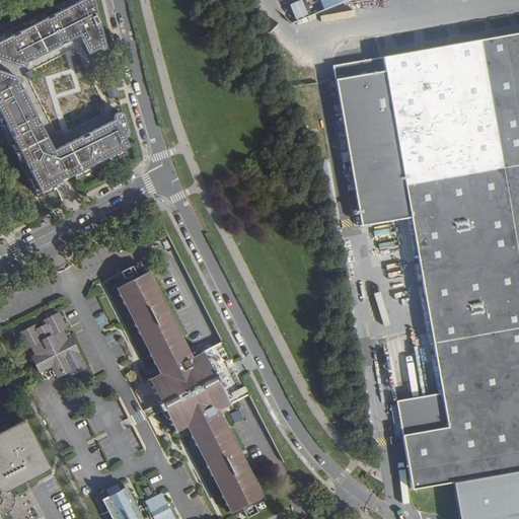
[(101,54),(106,51),(93,0),(84,0),(52,17),(54,20),(47,24),(45,20),(18,34),(20,38),(12,43),(10,39),(0,44),(0,61),(21,68),(24,67),(22,63),(30,59),(32,61),(60,47),(58,45),(65,42),(66,44),(81,36),(89,54),(98,50),(101,54)]
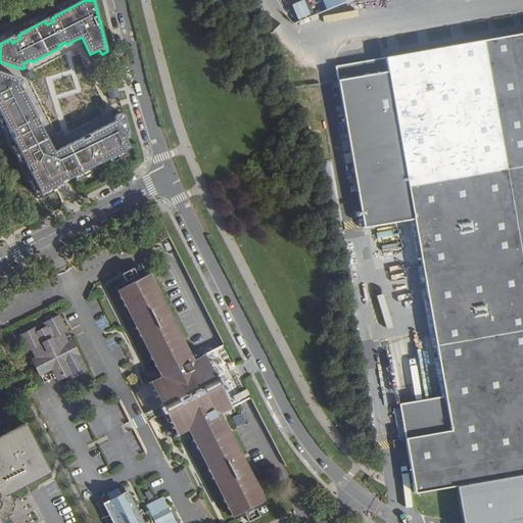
[(522,33),(335,66),(338,81),(388,72),(414,219),(444,396),(450,430),(405,438),(415,493),(522,474),(522,33)]
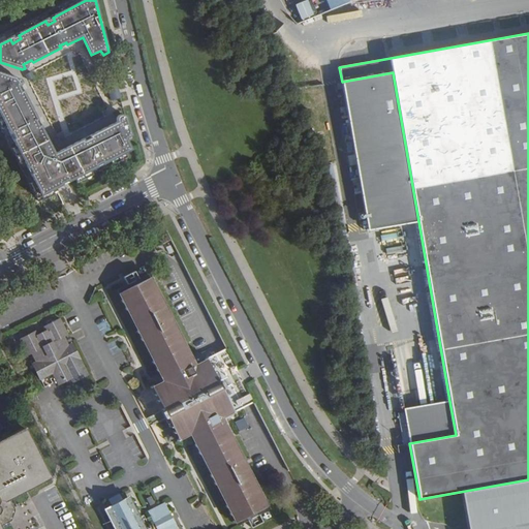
[(393,72),(342,82),(369,229),(418,221),(393,72)]
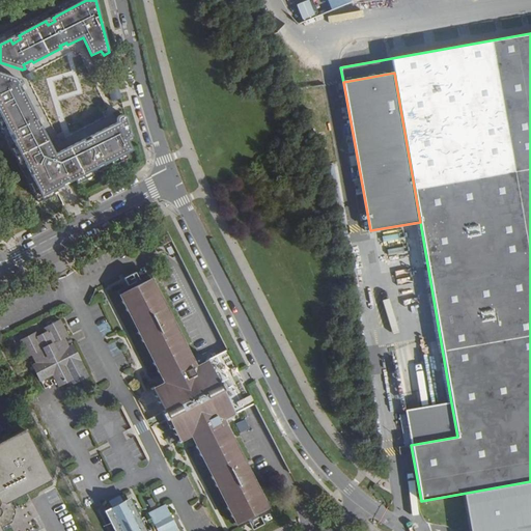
[(0,75),(0,117),(40,197),(130,151),(116,124),(89,139),(90,142),(83,145),(82,142),(55,157),(40,128),(36,130),(33,123),(36,121),(22,92),(18,94),(15,88),(22,85),(19,82),(0,75)]
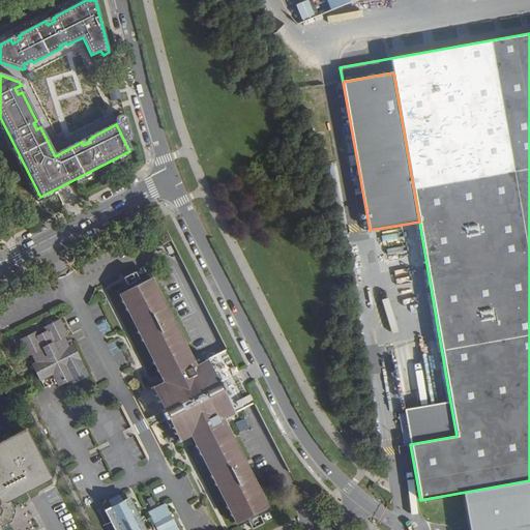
[(130,289),(144,283),(139,272),(126,278),(130,289)]
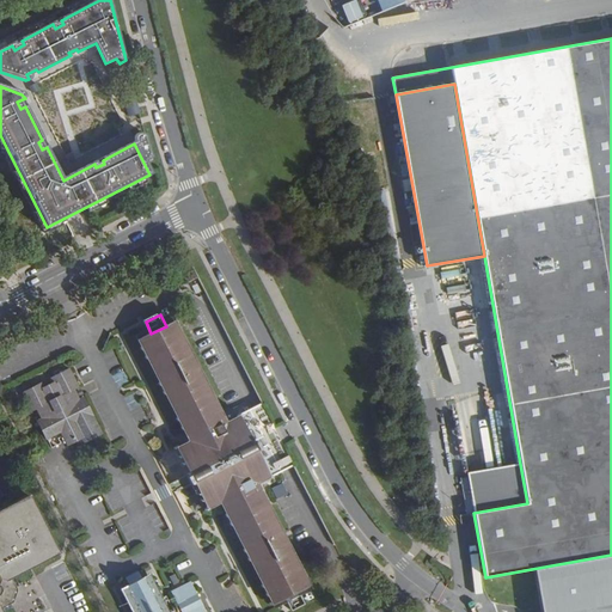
[(226,426),(232,422),(228,416),(177,319),(166,326),(151,334),(138,341),(190,444),(195,441),(145,344),(176,328),(226,426)]
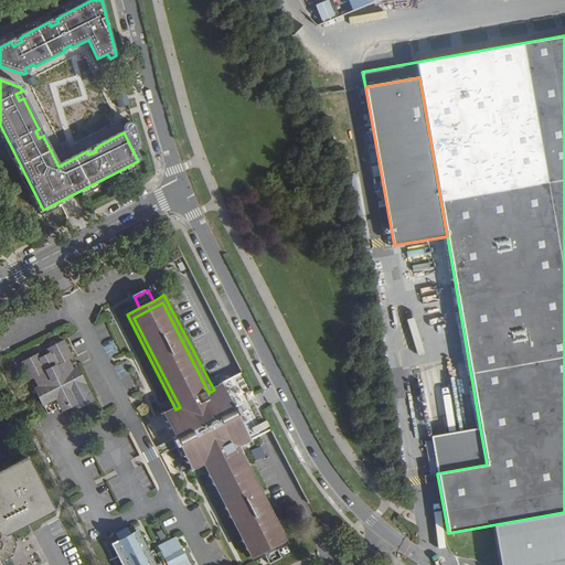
[(243,446),(263,437),(233,381),(225,384),(214,390),(209,393),(162,302),(134,318),(180,407),(176,409),(167,414),(195,470),(204,466),(210,464),(256,556),(285,542),(240,448),(243,446)]
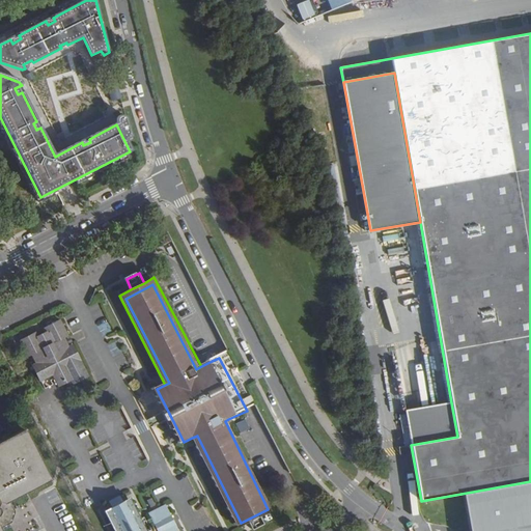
[(80,384),(90,378),(74,345),(72,347),(67,339),(71,338),(62,322),(45,330),(47,334),(37,338),(35,334),(21,341),(28,358),(31,356),(36,364),(32,366),(40,384),(55,376),(60,387),(77,379),(80,384)]
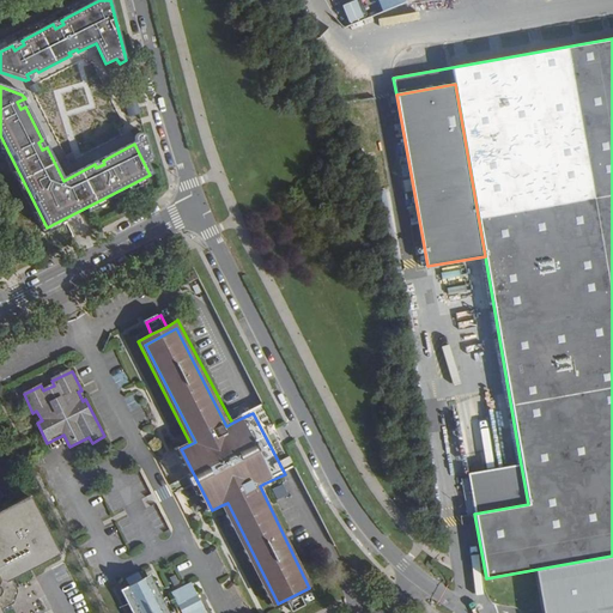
[(285,474),(296,469),(263,407),(253,413),(285,474)]
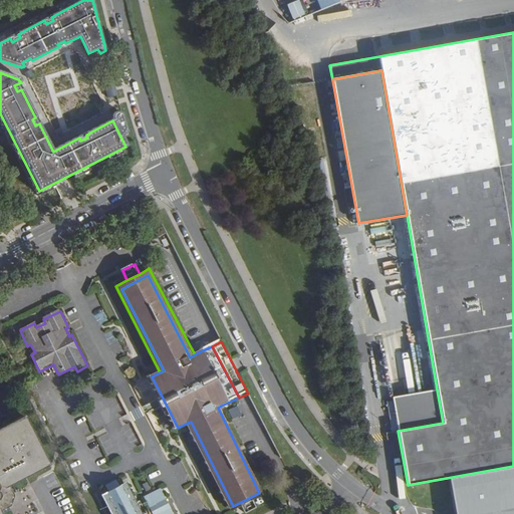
[(437,390),(392,397),(398,431),(443,423),(437,390)]
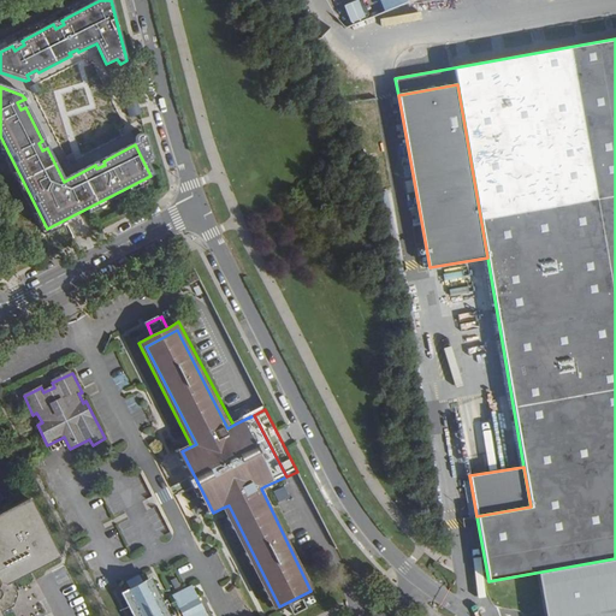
[(318,594),(265,486),(261,489),(311,591),(279,606),(229,505),(223,508),(277,614),(292,608),(306,600),(318,594)]
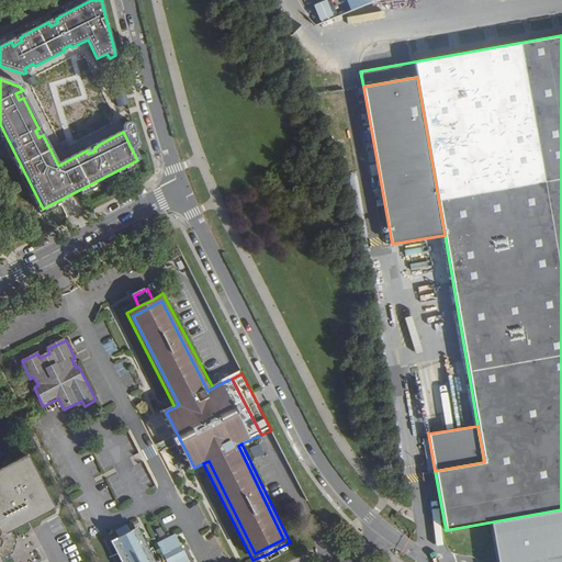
[(259,445),(250,448),(254,457),(263,453),(259,445)]
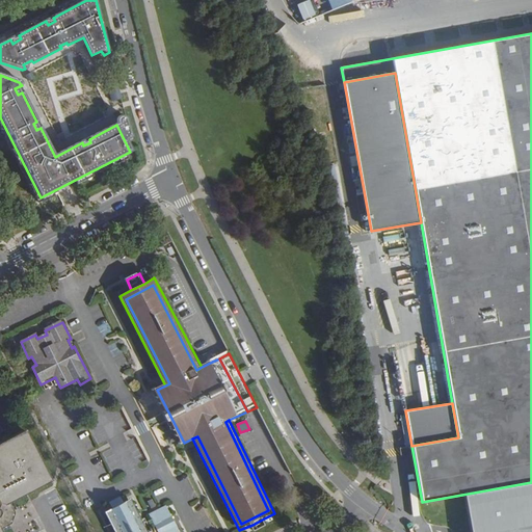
[(0,531),(2,531),(1,529),(10,525),(17,511),(10,499),(51,480),(25,430),(0,442),(0,531)]
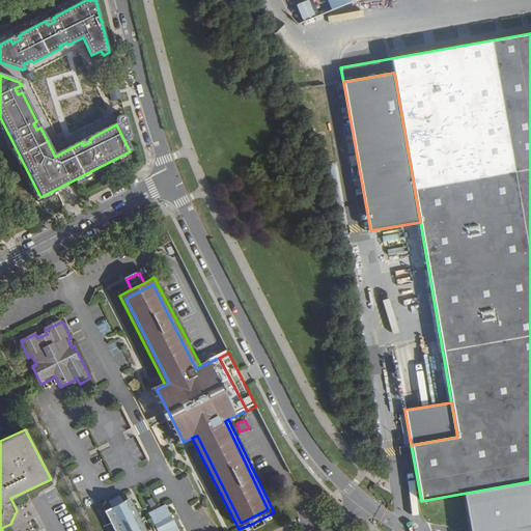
[(124,503),(120,495),(110,501),(114,508),(106,513),(115,530),(156,530),(155,529),(150,530),(148,530),(133,499),(124,503)]
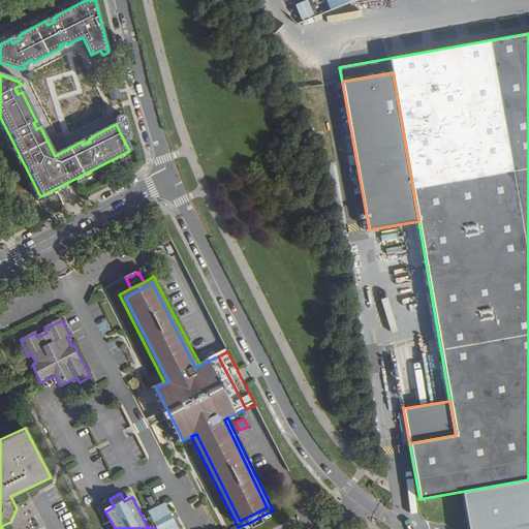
[(158,528),(179,528),(167,504),(159,507),(150,512),(158,528)]
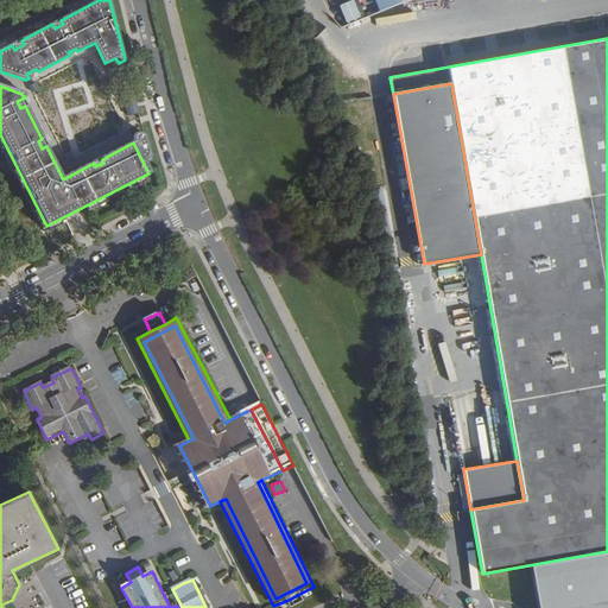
[(302,593),(289,600),(292,607),(306,601),(302,593)]
